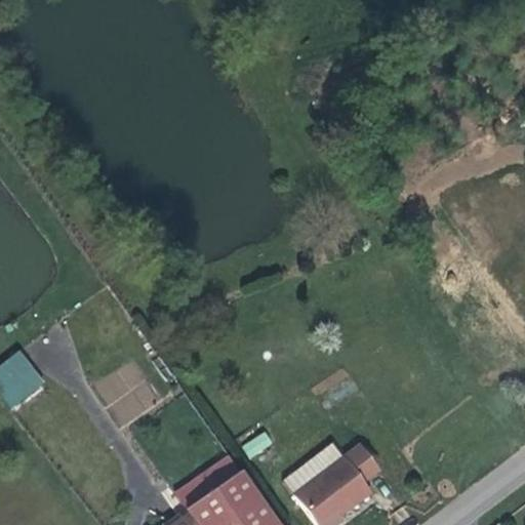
[(19,350),(0,363),(0,394),(11,410),(46,385),(19,350)]
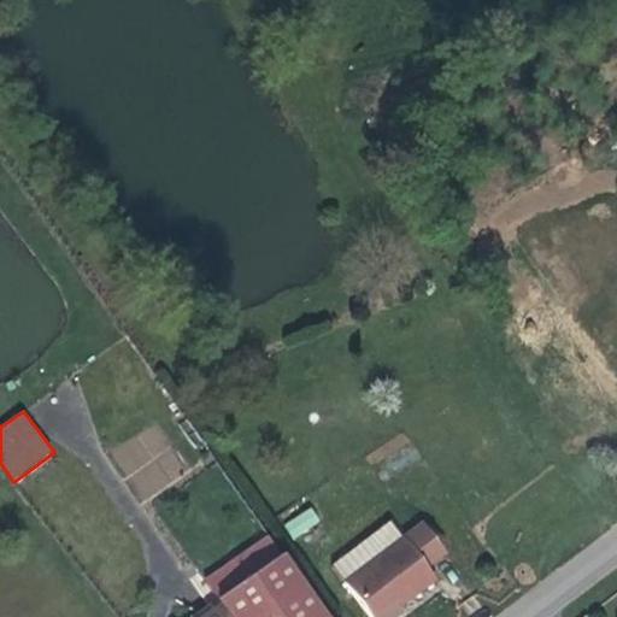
[(306,510),(282,527),(291,539),(315,522),(306,510)]
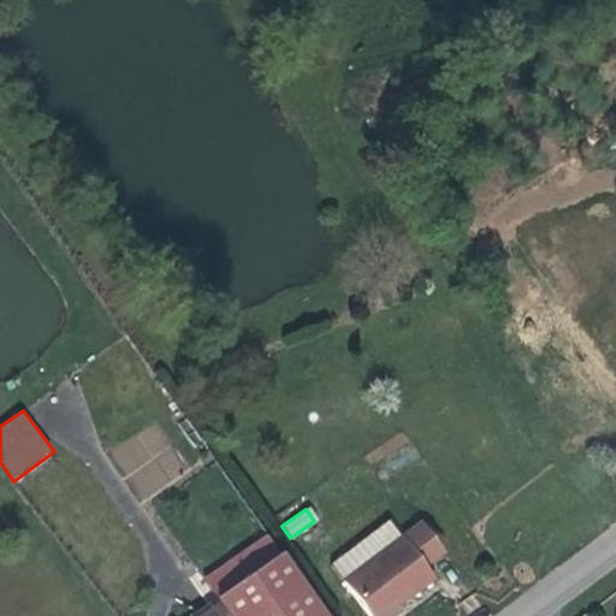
[(389,519),(369,534),(383,551),(401,535),(389,519)]
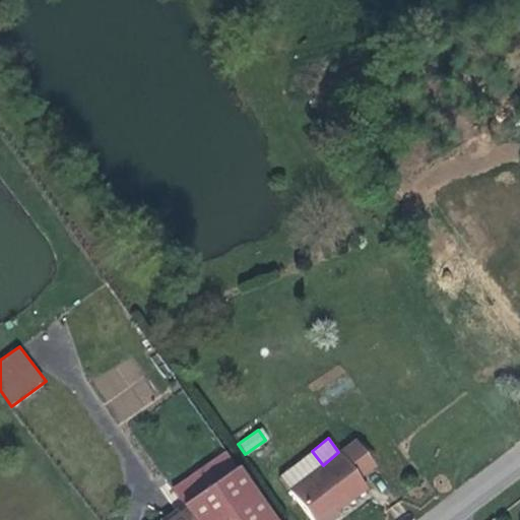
[(279,476),(313,519),(324,519),(337,510),(367,486),(360,477),(376,464),(356,439),(338,452),(323,465),(312,451),(279,476)]
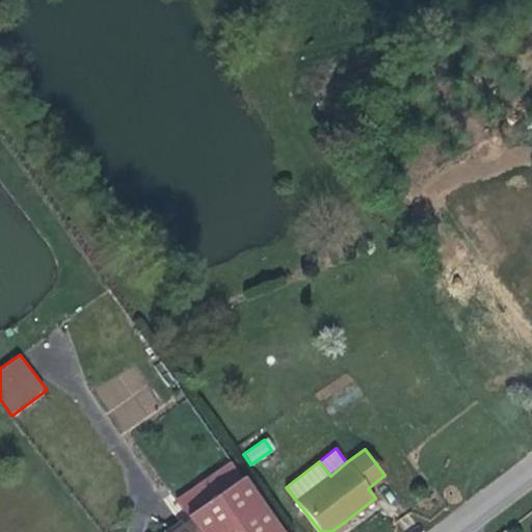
[(282,531),(242,477),(188,515),(192,521),(177,531),(282,531)]
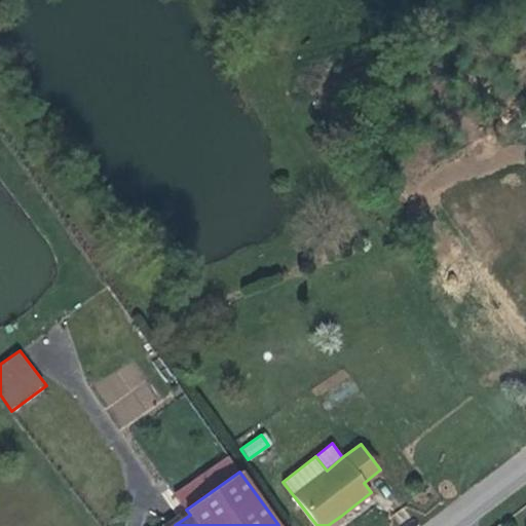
[(341,516),(328,525),(337,525),(344,521),(341,516)]
